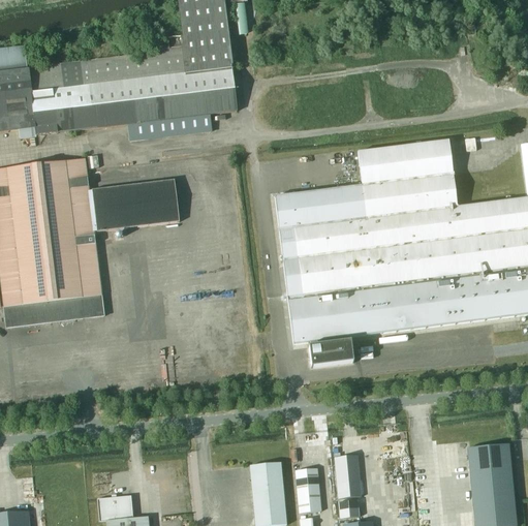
[(226,9),(225,1),(225,0),(178,0),(183,33),(168,35),(168,39),(162,39),(163,49),(29,66),(32,91),(31,91),(35,126),(34,126),(35,134),(37,133),(127,123),(129,140),(213,130),(211,113),(238,110),(231,63),(233,63),(226,9)]
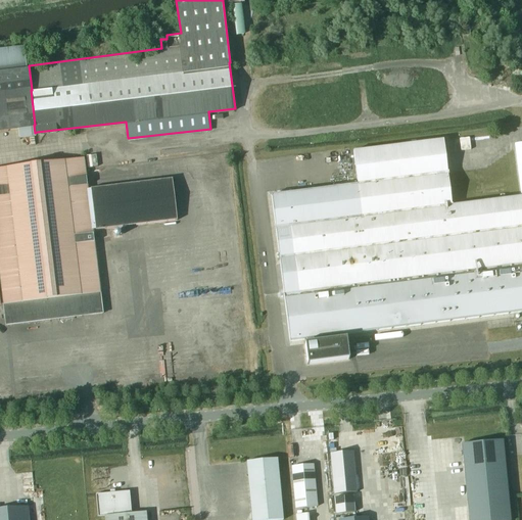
[(242,1),(233,2),(237,32),(246,31),(242,1)]
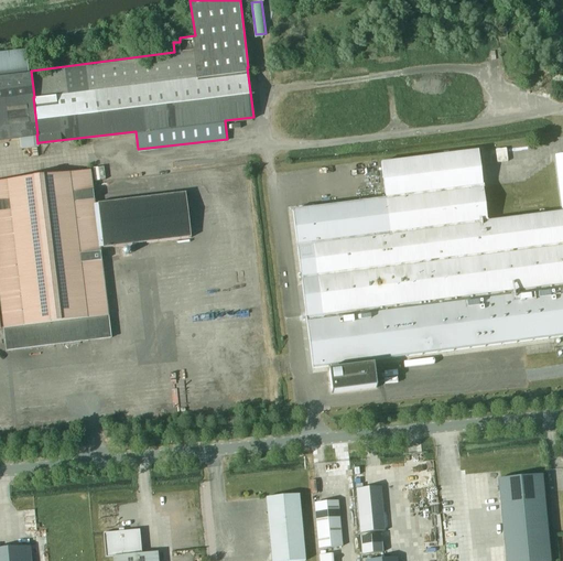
[(0,139),(20,137),(36,135),(38,135),(33,97),(34,97),(31,71),(30,71),(26,47),(0,51),(0,139)]
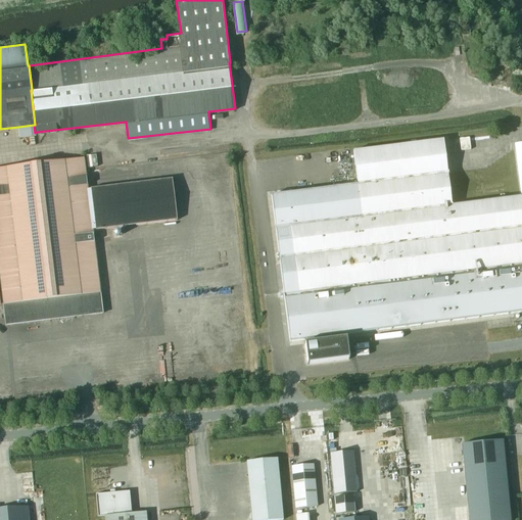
[(35,133),(34,125),(18,127),(20,136),(37,134),(37,132),(35,133)]
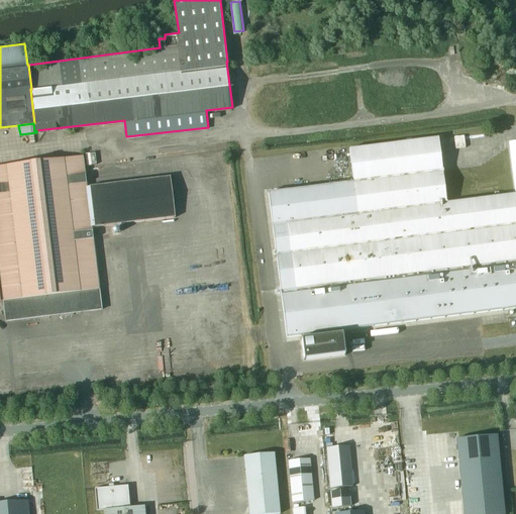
[(515,192),(446,201),(438,136),(350,147),(354,180),(270,191),(288,335),(515,305),(515,192)]
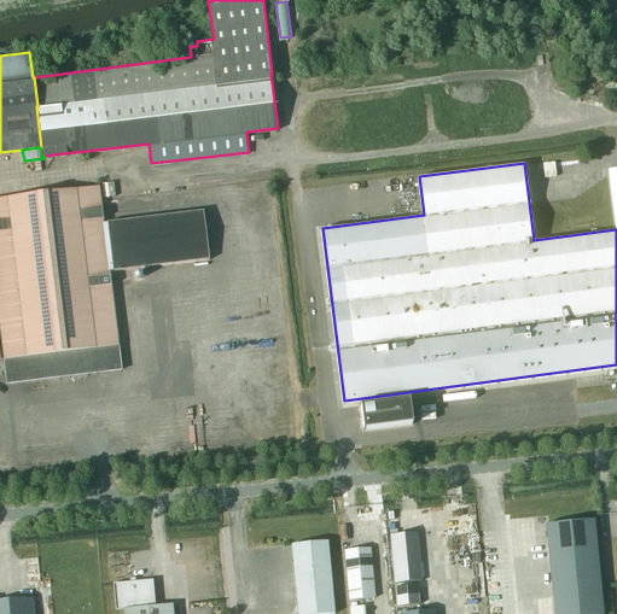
[(0,196),(0,314),(9,380),(122,367),(110,269),(210,257),(204,208),(104,220),(100,183),(0,196)]
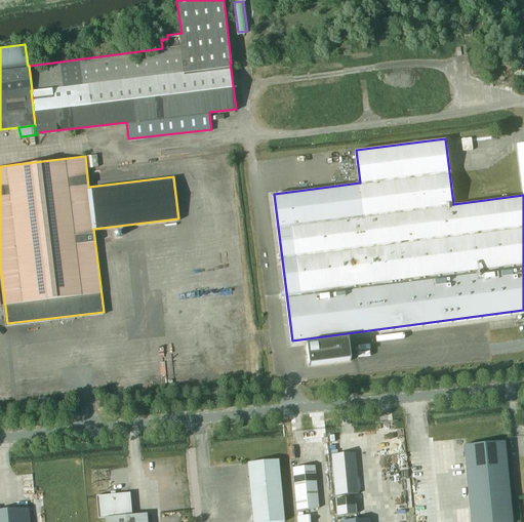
[(309,338),(309,343),(307,343),(310,364),(352,359),(350,337),(317,342),(316,337),(309,338)]
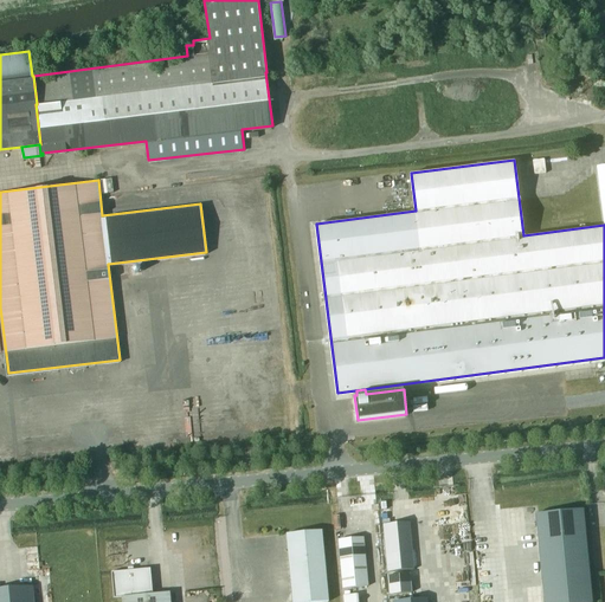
[(545,601),(580,601),(592,601),(584,506),(536,511),(545,601)]
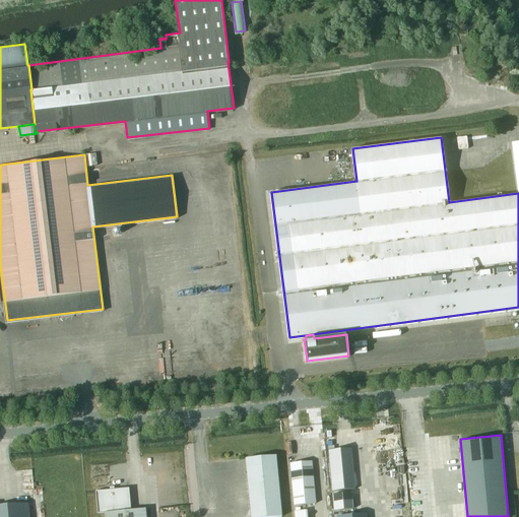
[(350,446),(328,448),(332,489),(354,487),(350,446)]
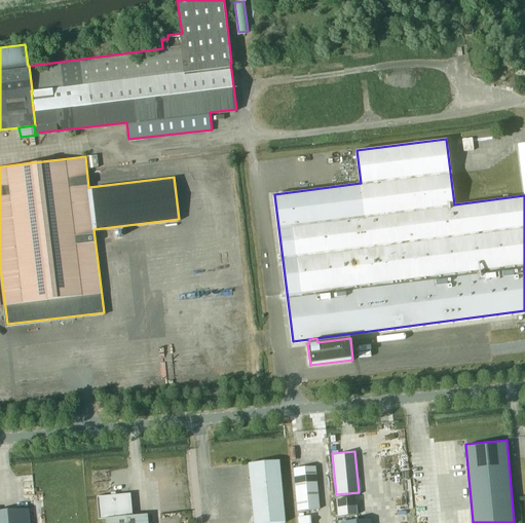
[(286,520),(279,458),(249,461),(255,522),(286,520)]
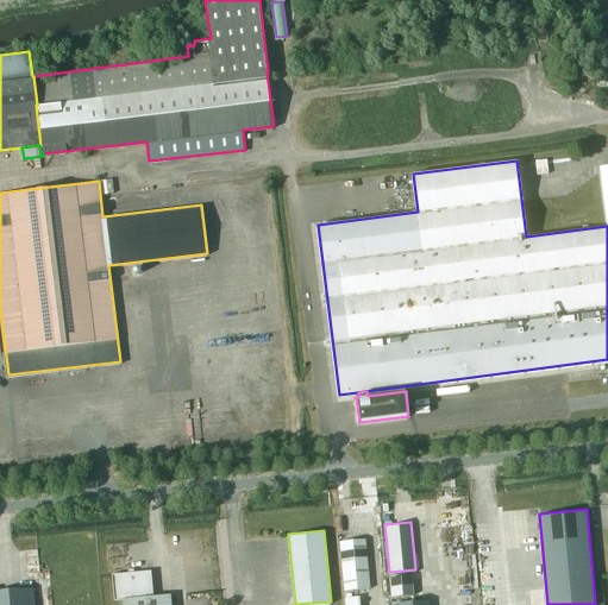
[(340,540),(345,588),(370,586),(365,537),(340,540)]
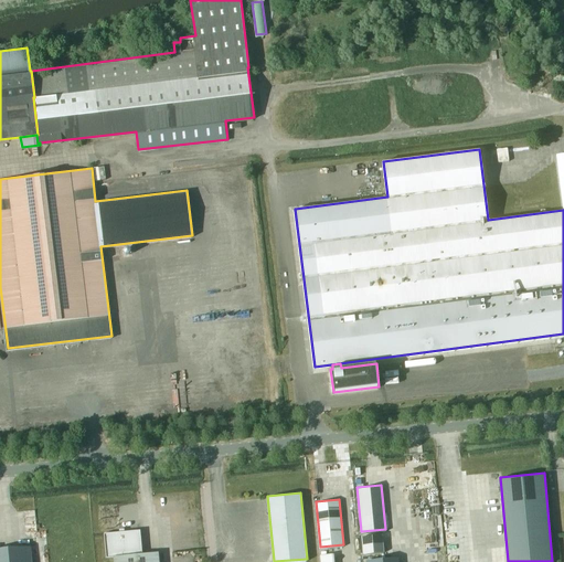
[(125,529),(125,527),(119,527),(120,530),(105,531),(107,555),(115,555),(115,561),(159,561),(159,550),(142,552),(140,528),(125,529)]
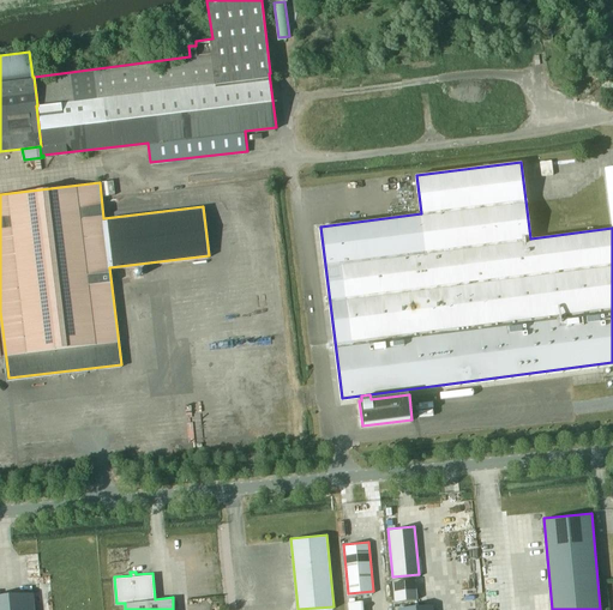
[(413,578),(392,580),(395,598),(415,597),(413,578)]
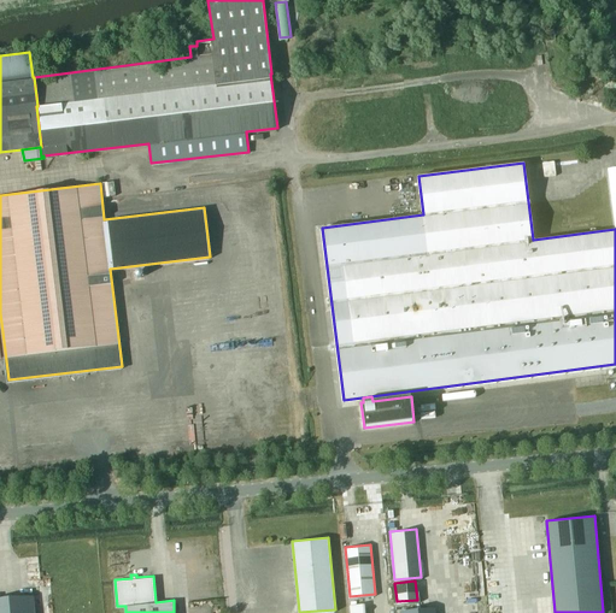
[(0,612),(35,612),(34,594),(0,596),(0,612)]
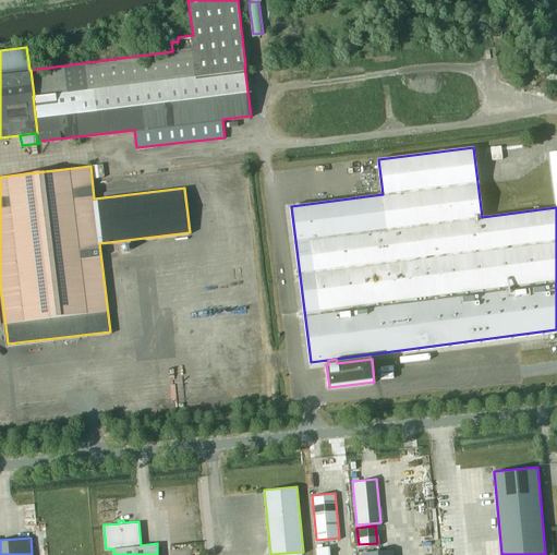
[(330,554),(330,545),(316,546),(317,554),(330,554)]
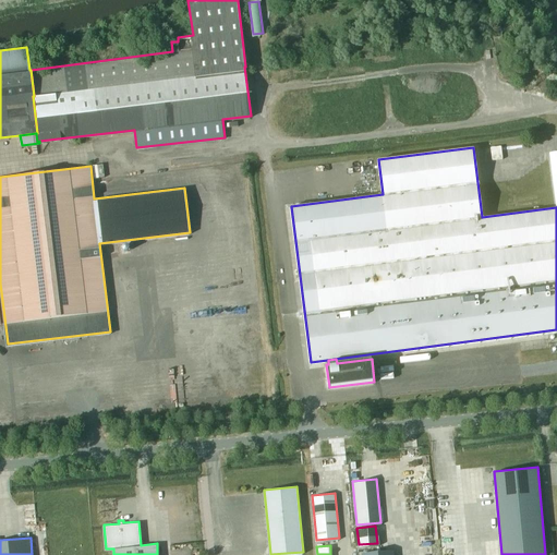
All buildings are outlined.
